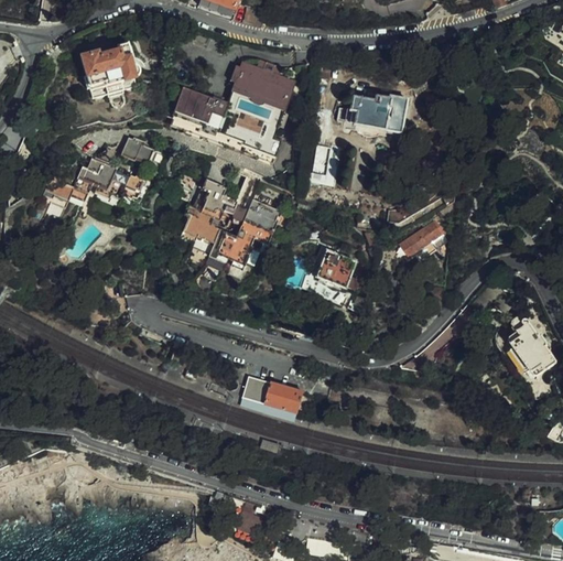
[(231,15),(235,8),(212,0),(199,0),(198,4),(231,15)]
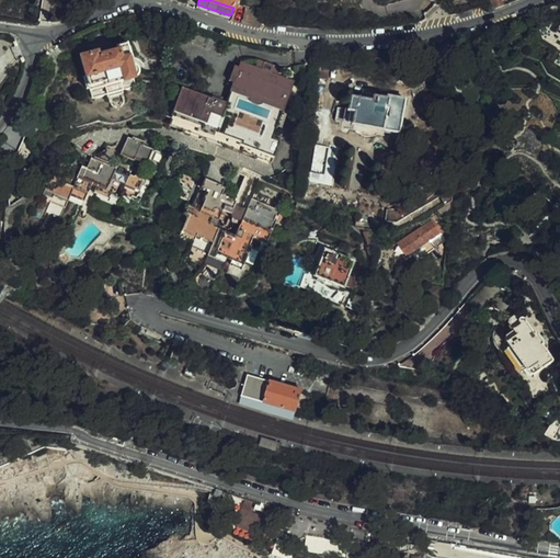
[(206,32),(197,29),(195,34),(205,37),(206,32)]
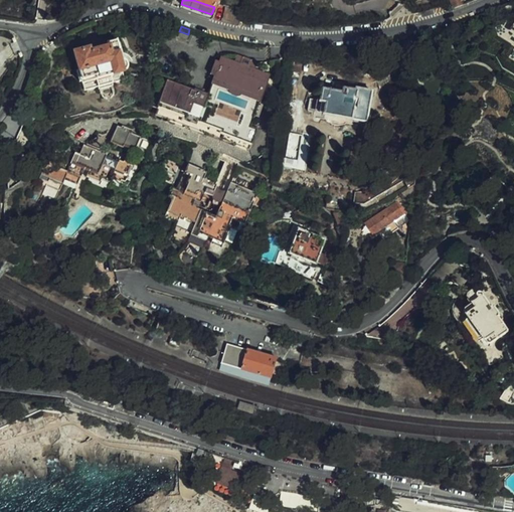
[(410,35),(397,38),(399,54),(411,54),(410,35)]
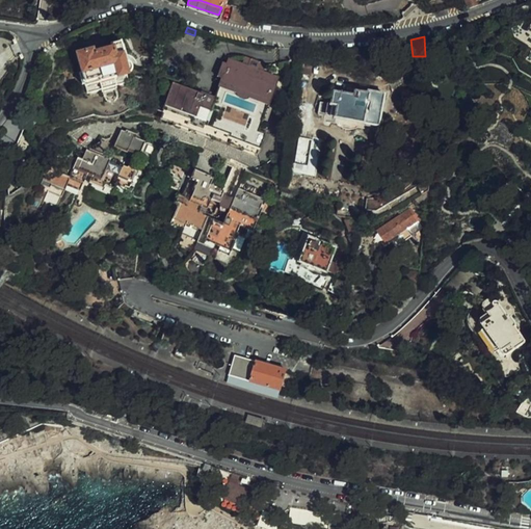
[(91,46),(76,49),(80,69),(76,70),(79,83),(84,82),(86,91),(100,88),(101,91),(117,87),(116,83),(130,80),(128,71),(131,68),(132,63),(130,61),(128,59),(124,59),(120,38),(111,41),(112,45),(93,49),(91,46)]
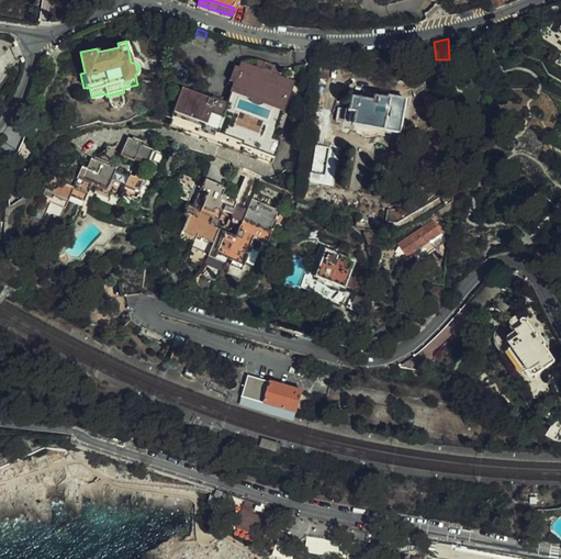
[(436,59),(436,79),(449,71),(449,59),(436,59)]
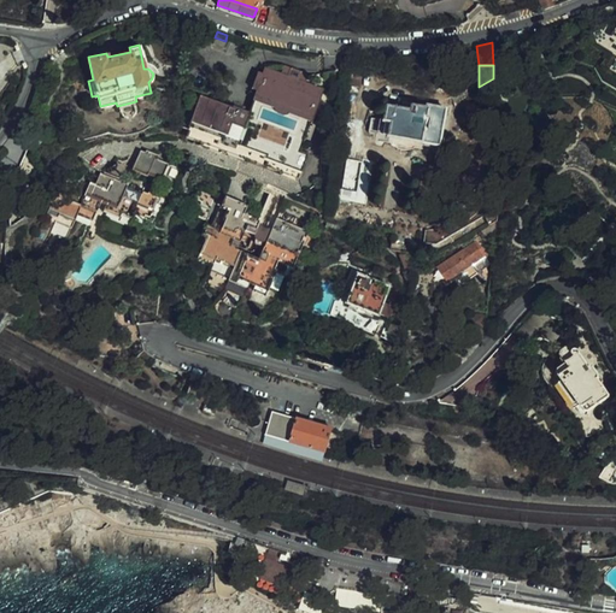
[(268,66),(257,90),(312,113),(321,93),(303,86),(306,77),(283,68),(281,72),(268,66)]
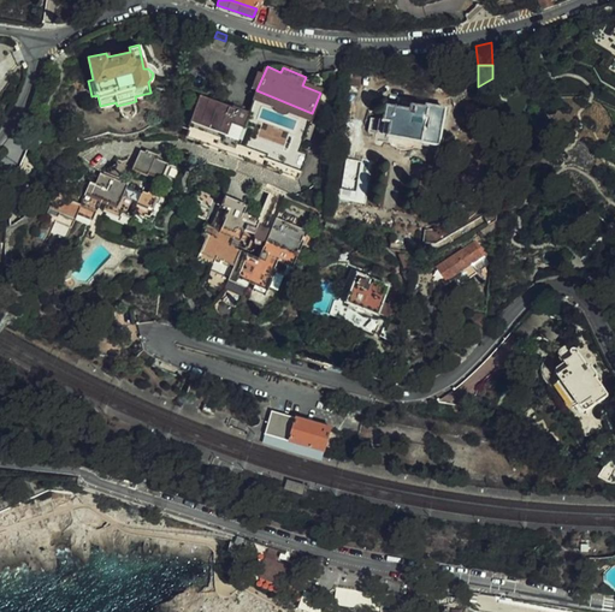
[(202,129),(200,136),(297,176),(307,149),(300,147),(305,135),(248,112),(199,93),(201,88),(187,83),(173,117),(202,129)]
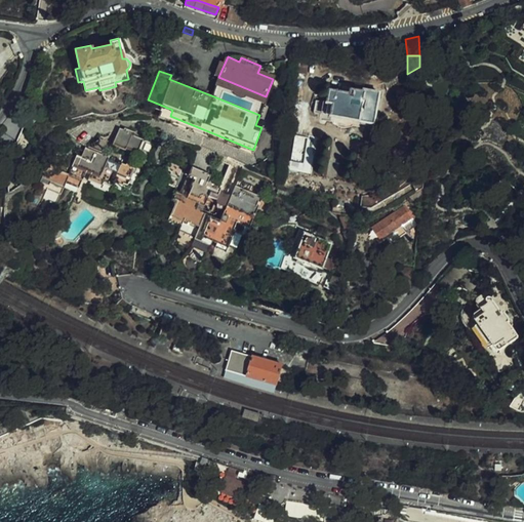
[(218,77),(211,95),(259,115),(266,96),(218,77)]
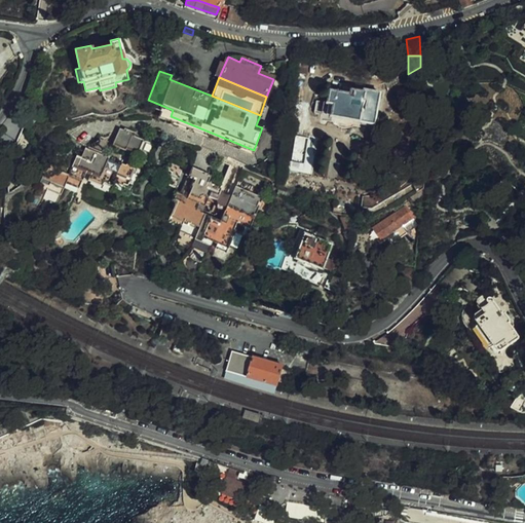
[(378,91),(376,91),(369,89),(365,89),(365,91),(350,88),(349,92),(342,91),(329,89),(327,101),(325,100),(322,112),(333,114),(354,118),(373,121),(378,91)]
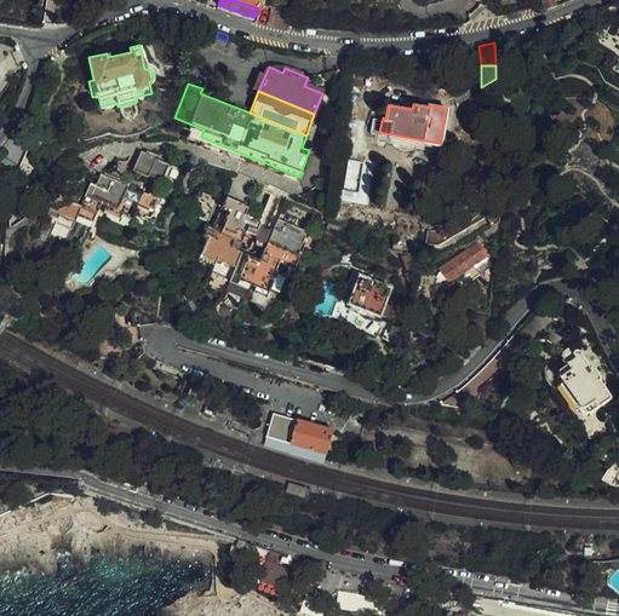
[(417,145),(418,139),(393,134),(391,143),(394,145),(400,149),(405,150),(410,150),(414,148),(417,145)]
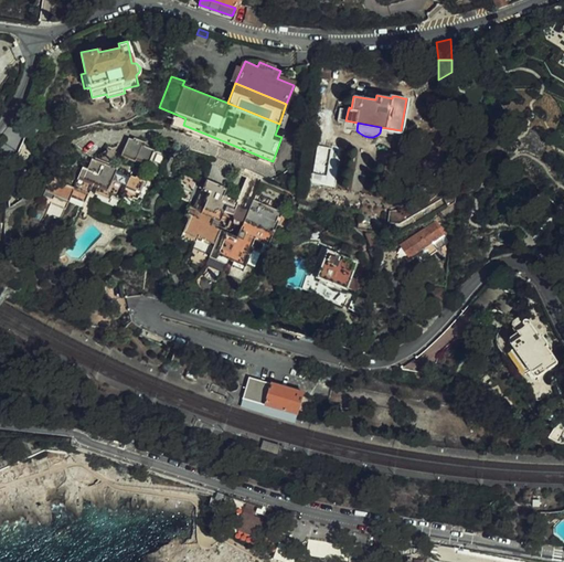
[(145,140),(135,136),(132,138),(128,137),(120,155),(134,160),(136,158),(148,163),(155,149),(145,144),(145,140)]
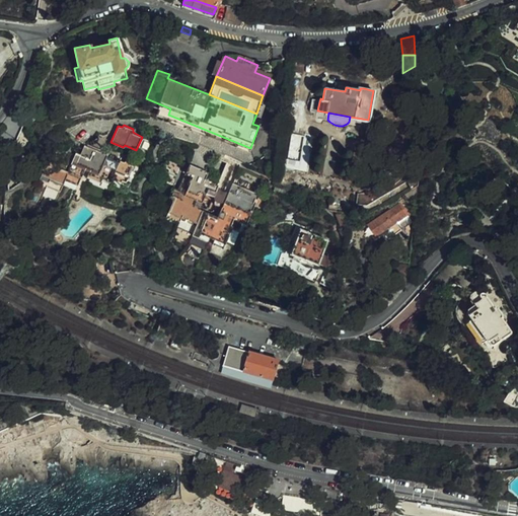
[(86,176),(99,181),(108,185),(113,175),(126,181),(133,165),(117,158),(116,161),(112,159),(113,156),(83,144),(80,153),(76,152),(68,170),(58,166),(62,156),(56,153),(53,161),(48,159),(39,181),(47,185),(43,193),(56,198),(64,178),(66,173),(80,179),(84,168),(89,170),(86,176)]
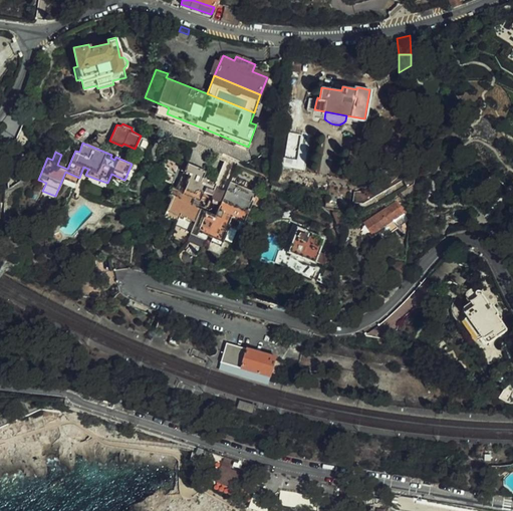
[(254,197),(257,192),(229,181),(226,188),(222,199),(215,215),(197,207),(205,187),(212,190),(215,183),(202,177),(205,170),(187,162),(184,169),(188,171),(181,189),(177,187),(173,196),(167,210),(179,214),(195,221),(191,231),(204,236),(206,231),(213,234),(211,240),(220,244),(223,237),(231,240),(235,228),(230,225),(233,217),(244,222),(252,204),(254,205),(256,200),(251,198),(252,196),(254,197)]
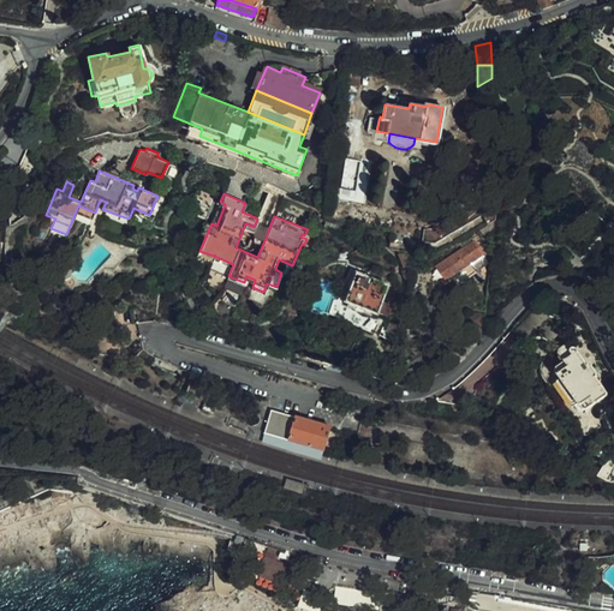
[(220,202),(212,223),(216,226),(225,204),(220,202)]
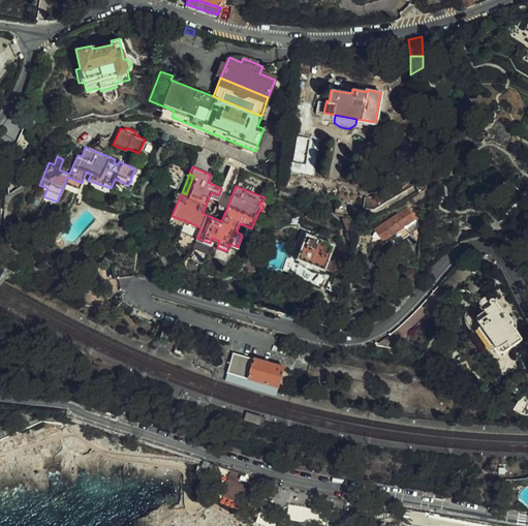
[(67,177),(65,182),(80,187),(82,183),(67,177)]
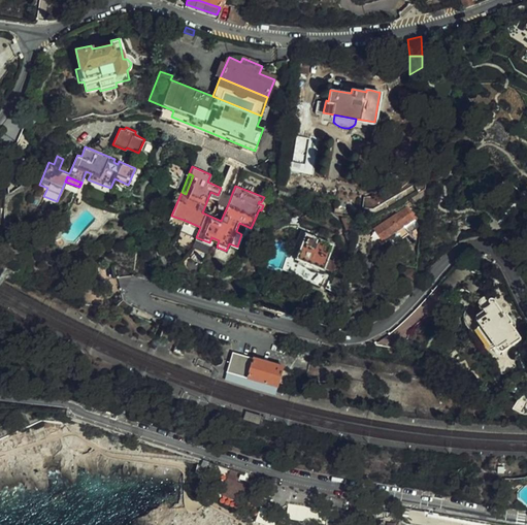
[(99,189),(101,185),(88,179),(87,183),(99,189)]
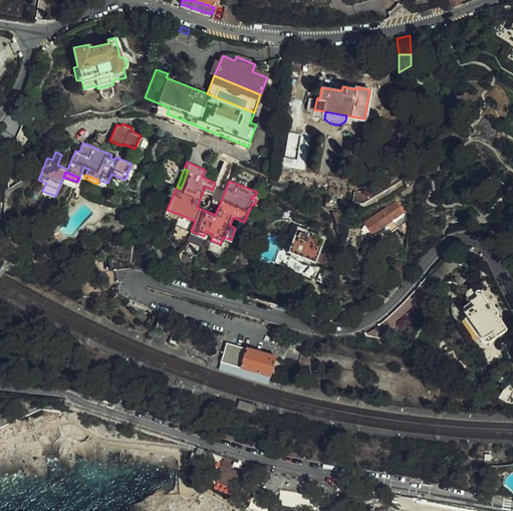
[(222,199),(226,188),(221,188),(217,186),(215,183),(212,190),(211,195),(213,199),(217,200),(222,199)]
